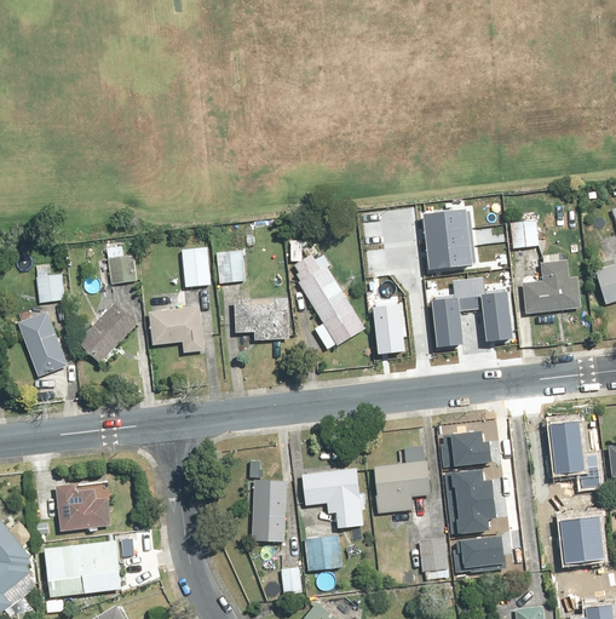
[(420,213),(426,269),(471,264),(464,208),(420,213)]
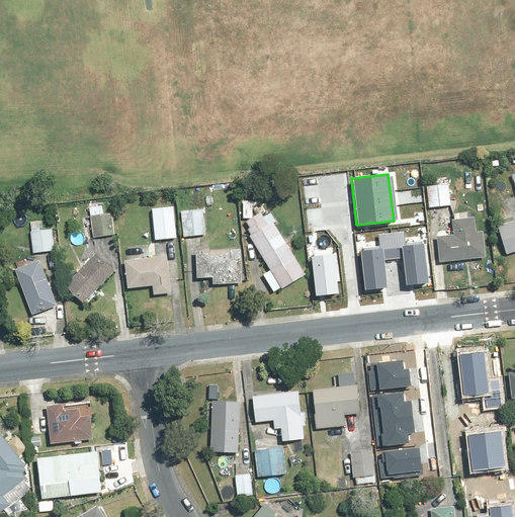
[(449,204),(447,183),(426,186),(428,206),(449,204)]
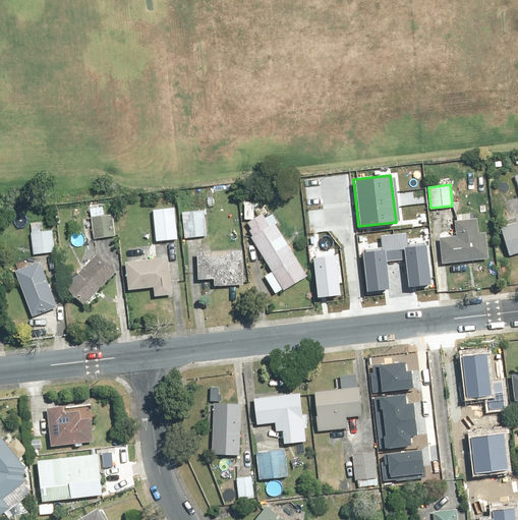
[(111,206),(89,208),(93,237),(115,234),(111,206)]
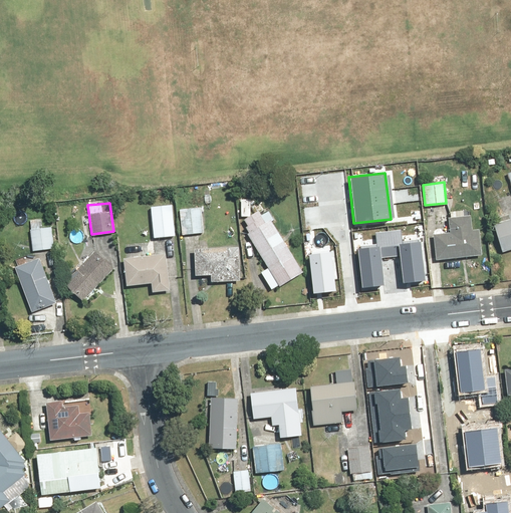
[(172,203),(151,206),(156,246),(176,244),(172,203)]
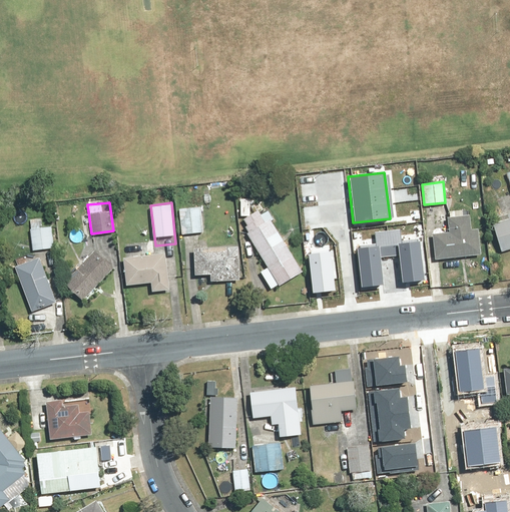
[(200,205),(178,207),(181,235),(203,232),(200,205)]
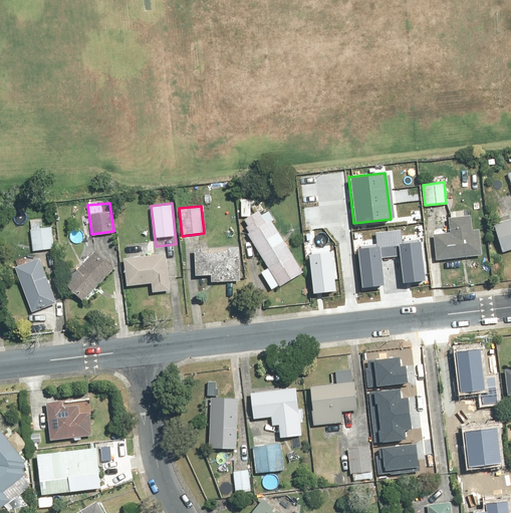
[(472,229),(471,214),(467,215),(467,209),(448,211),(450,232),(434,233),(436,259),(482,254),(479,228),(472,229)]
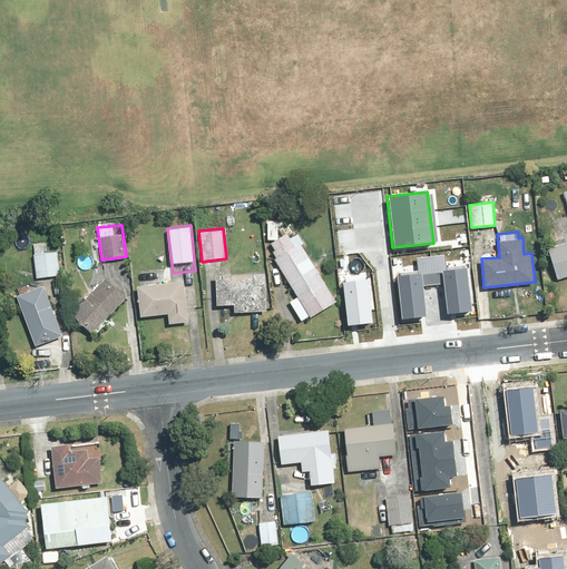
[(336,302),(302,247),(306,244),(299,233),(289,238),(285,233),(271,242),(275,249),(272,252),(276,258),(275,260),(297,296),(289,302),(301,322),(309,316),(311,319),(336,302)]
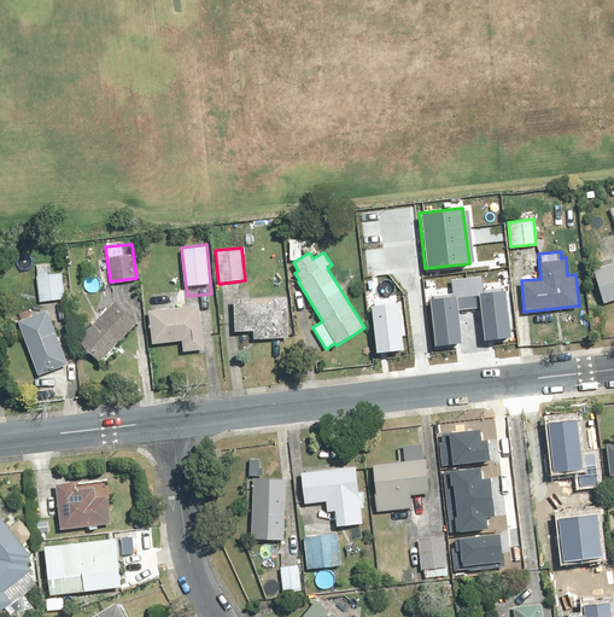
[(597,268),(594,269),(603,303),(613,300),(613,255),(595,261),(597,268)]
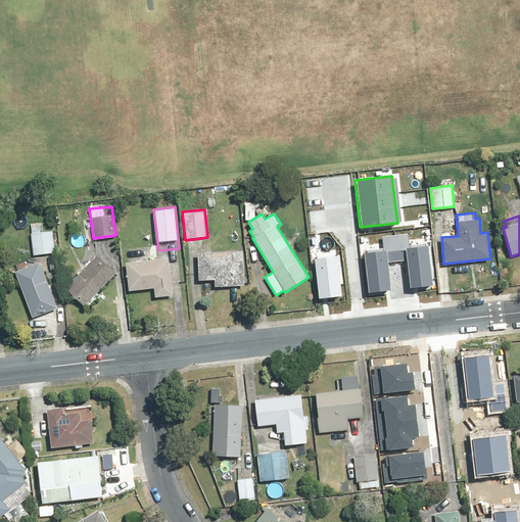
[(30,224),(31,233),(30,233),(33,255),(54,252),(52,231),(49,231),(48,222),(30,224)]
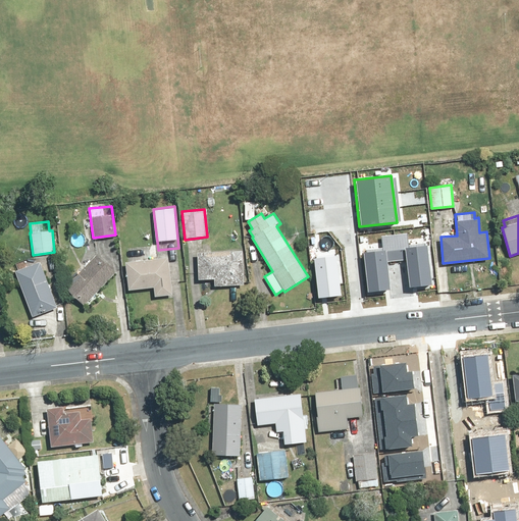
[(407,285),(429,283),(425,245),(406,247),(404,231),(392,232),(395,259),(404,258),(407,285)]
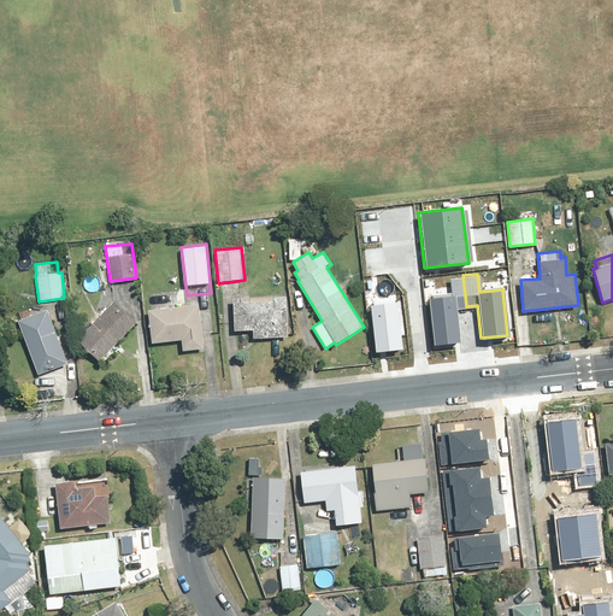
[(428,298),(432,344),(459,340),(455,308),(466,306),(463,275),(448,277),(451,295),(428,298)]
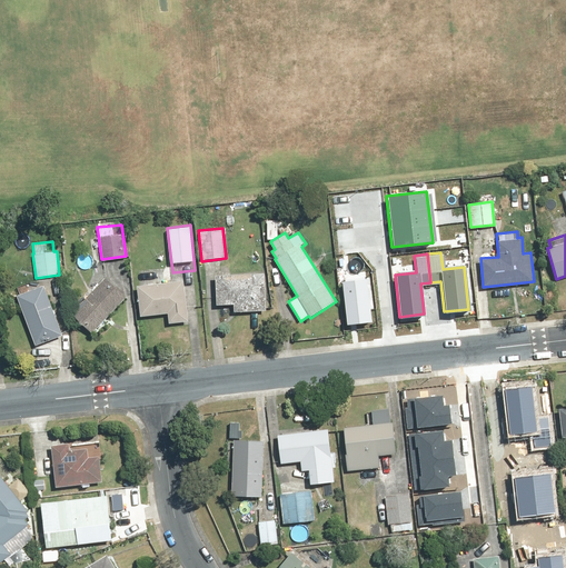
[(265,273),(216,275),(217,306),(234,306),(235,312),(266,310),(265,273)]
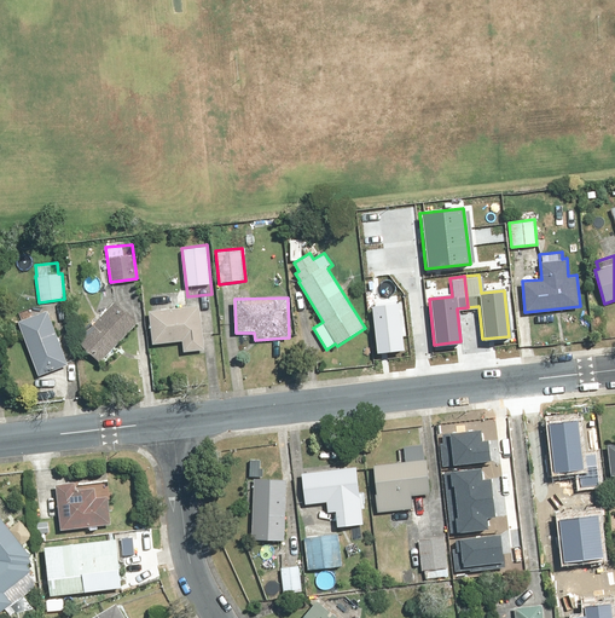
[(111,350),(138,321),(116,300),(79,341),(104,364),(115,353),(111,350)]
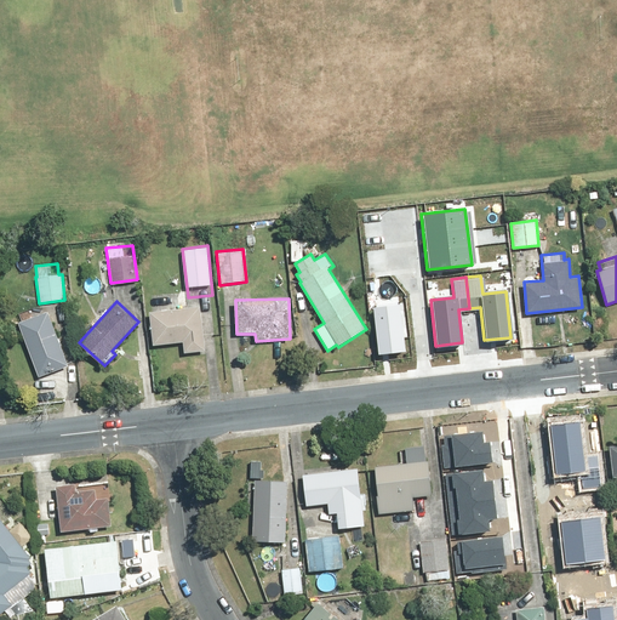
[(370,307),(375,352),(403,350),(398,305),(370,307)]
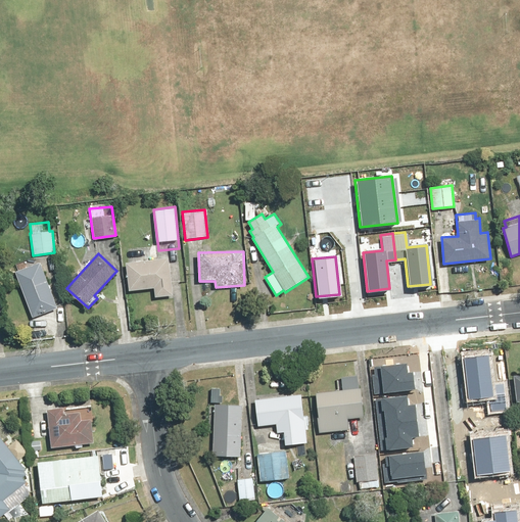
[(126,263),(128,290),(153,288),(154,297),(177,296),(174,258),(126,263)]
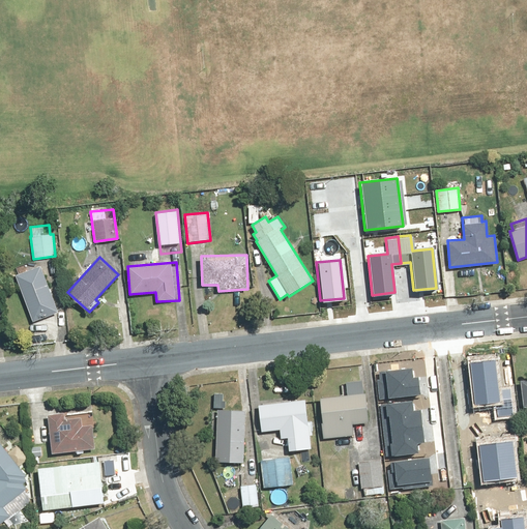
[(15,272),(30,317),(55,309),(39,264),(15,272)]
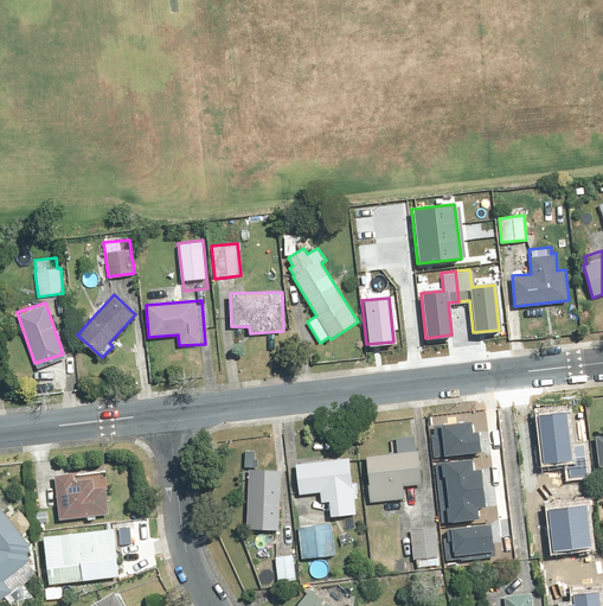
[(533,412),(538,461),(563,459),(564,477),(584,474),(581,445),(566,447),(562,408),(533,412)]
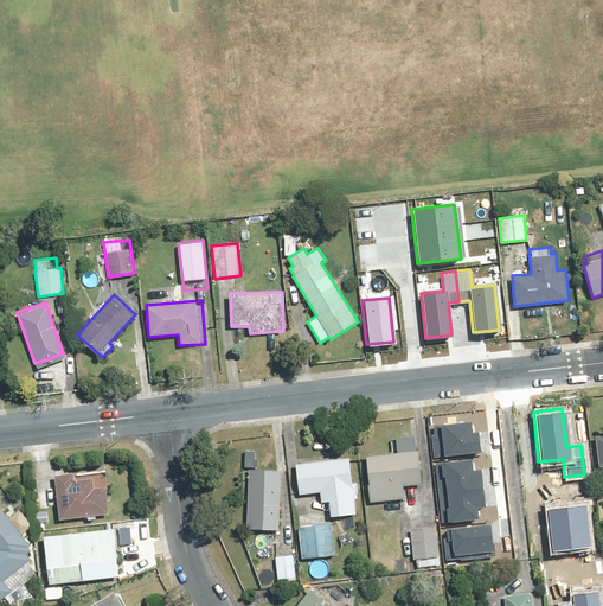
[(427,435),(429,458),(478,452),(475,433),(468,433),(467,423),(429,427),(430,434),(427,435)]
